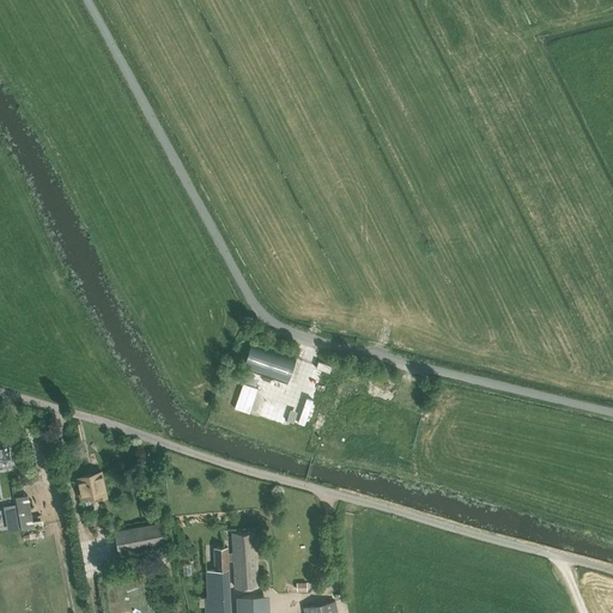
[(243,368),(289,383),(297,358),(252,343),(243,368)]
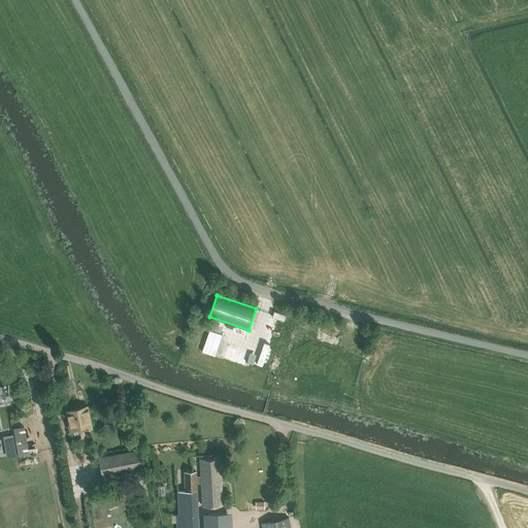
[(268,335),(306,344),(312,319),(274,309),(268,335)]
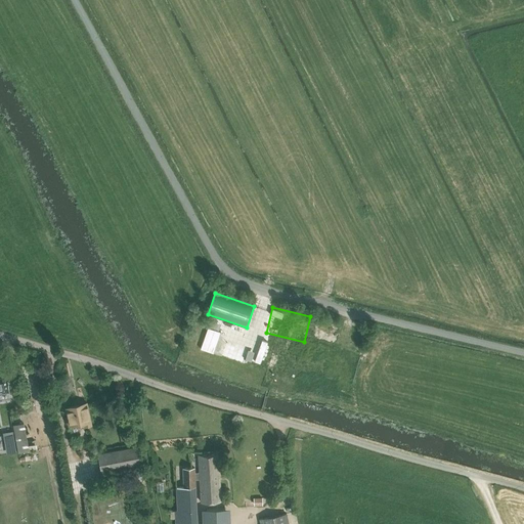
[(206,332),(229,340),(234,324),(211,317),(206,332)]
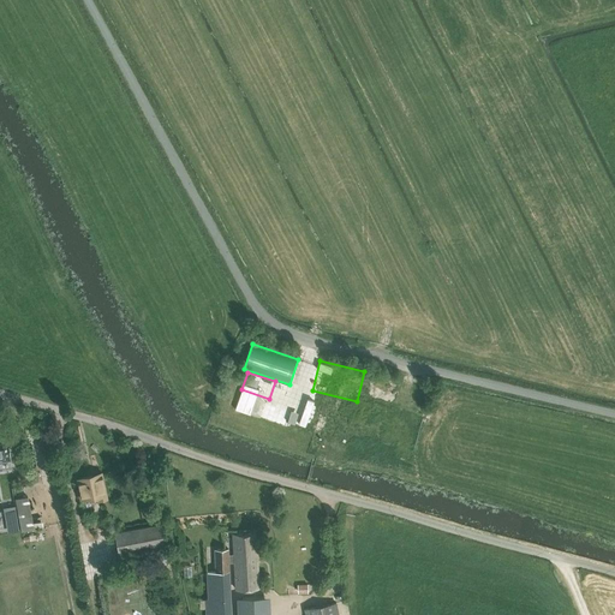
[(0,467),(12,466),(10,458),(7,439),(0,440),(0,467)]
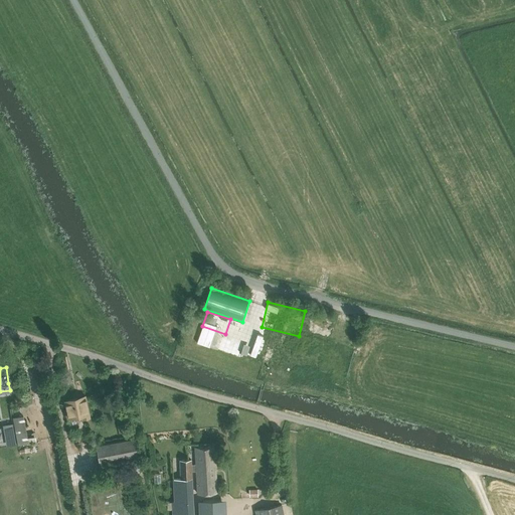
[(84,418),(90,415),(84,395),(64,400),(67,416),(69,420),(75,420),(84,418)]
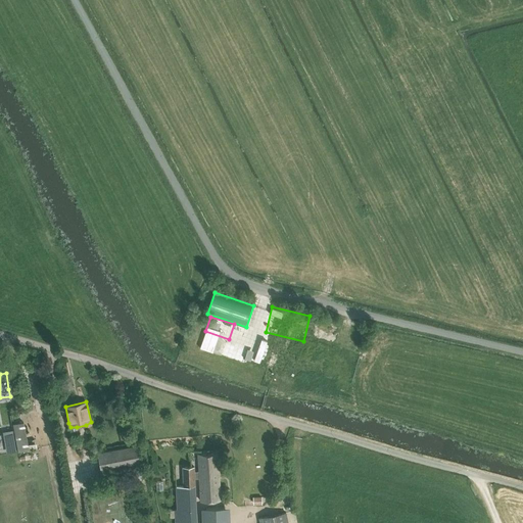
[(18,452),(29,449),(24,422),(13,424),(18,452)]
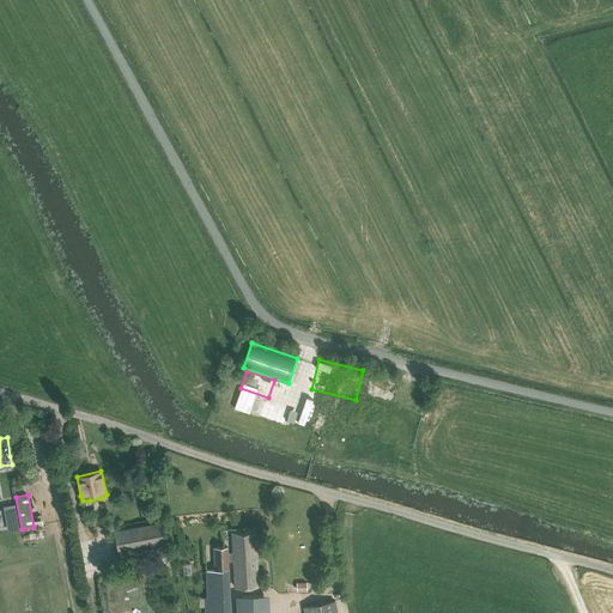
[(119,552),(165,542),(162,522),(114,530),(119,552)]
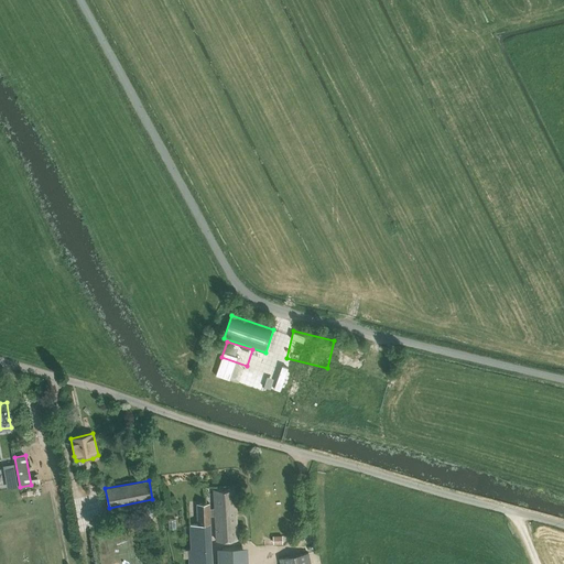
[(215,508),(215,513),(216,539),(238,538),(235,489),(213,490),(215,508)]
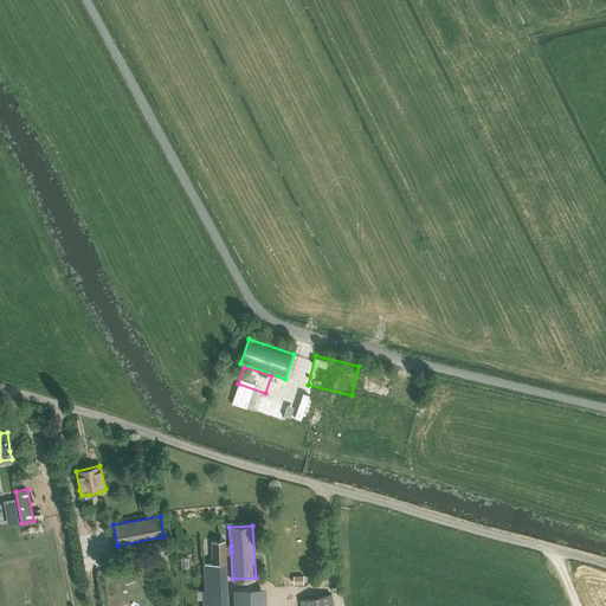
[(205,590),(202,590),(202,605),(229,605),(226,552),(231,552),(231,546),(226,546),(226,540),(212,541),(213,562),(204,563),(205,590)]
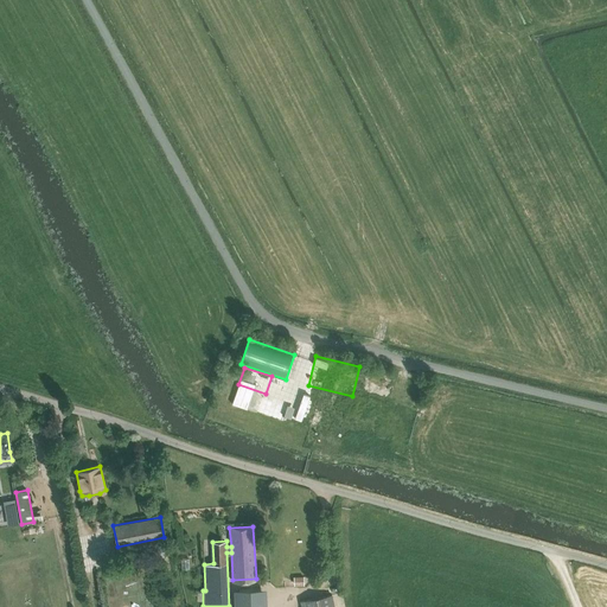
[(159,593),(166,590),(163,569),(155,570),(159,593)]
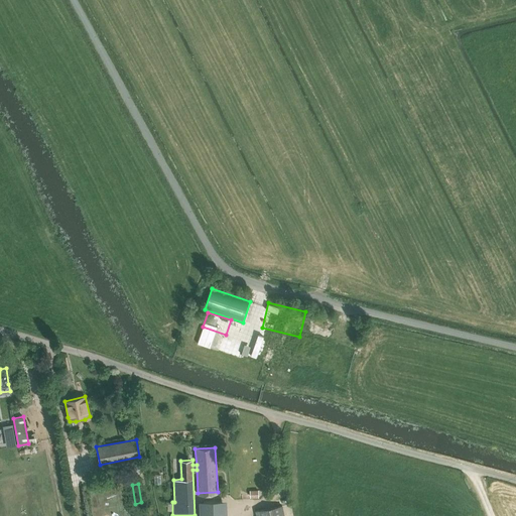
[(201,515),(224,515),(224,500),(201,501),(201,515)]
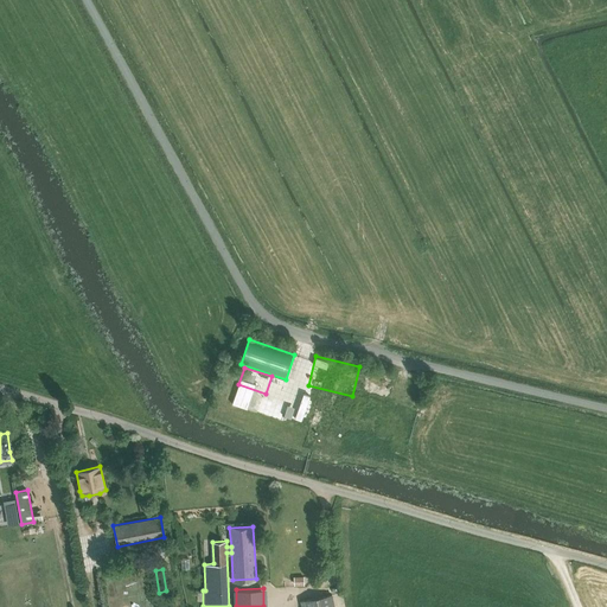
[(334,606),(332,594),(301,600),(302,606),(334,606)]
